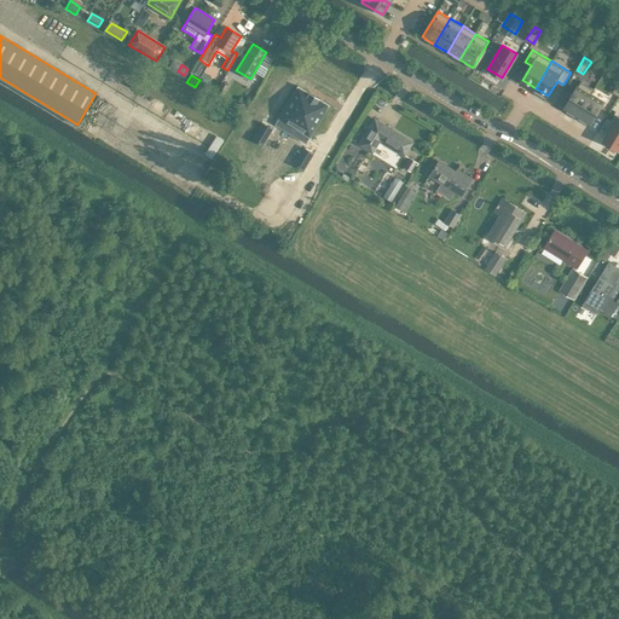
[(229,86),(223,82),(217,92),(223,96),(229,86)]
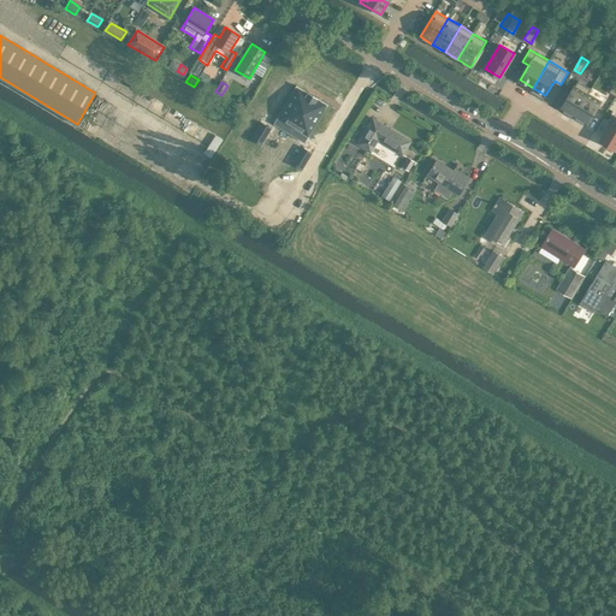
[(215,89),(209,86),(205,94),(211,98),(215,89)]
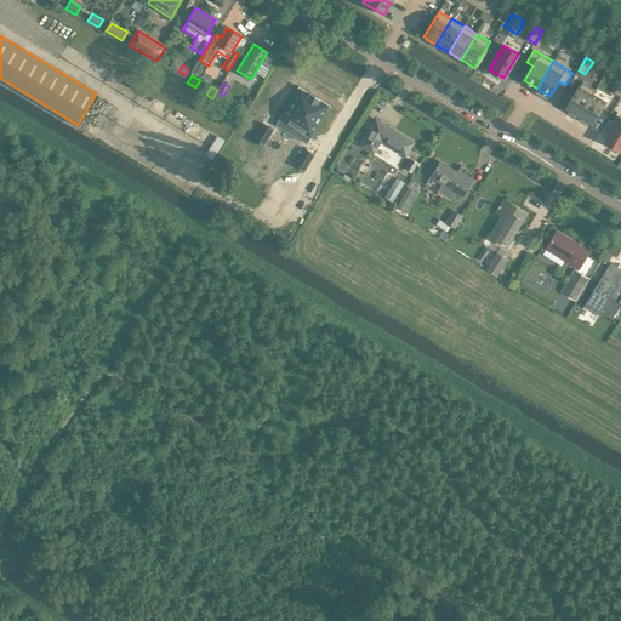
[(300,86),(280,119),(296,127),(315,96),(300,86)]
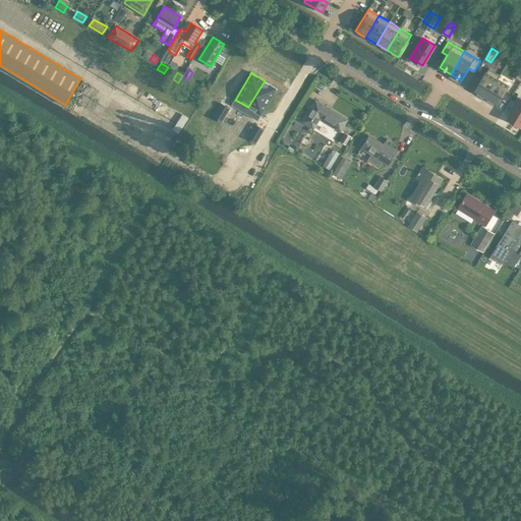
[(475,92),(486,98),(498,78),(487,72),(475,92)]
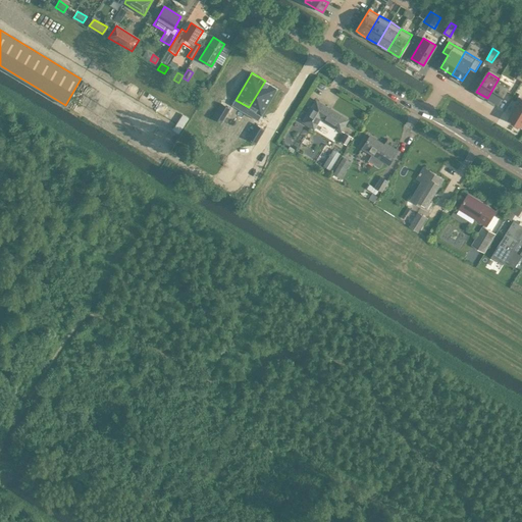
[(499,79),(487,98),(499,105),(510,86),(499,79)]
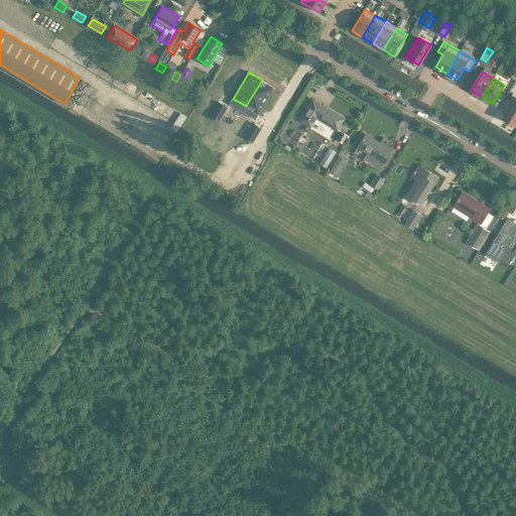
[(262,80),(246,106),(259,114),(275,87),(262,80)]
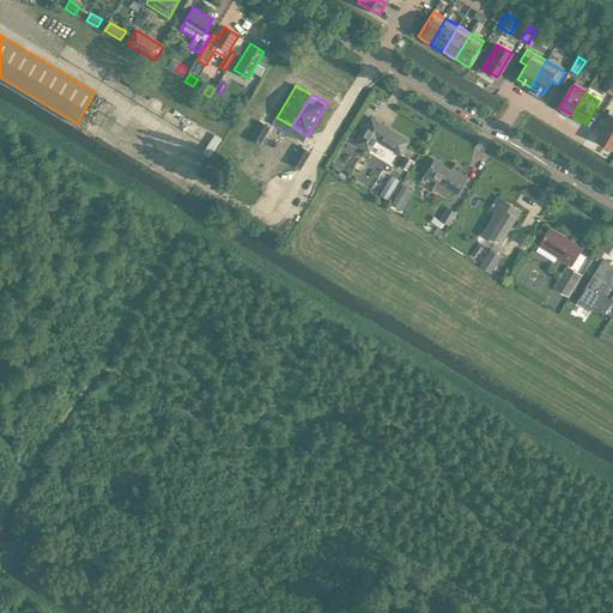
[(612,115),(599,139),(612,146),(612,115)]
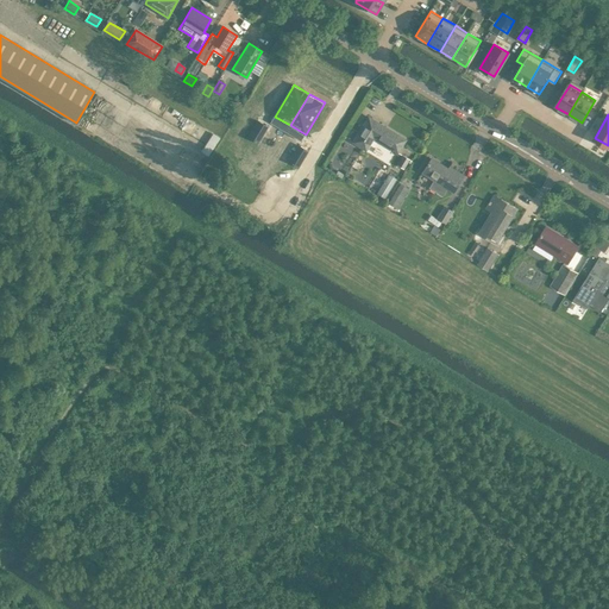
[(397,152),(406,139),(369,117),(353,142),(366,150),(374,138),(397,152)]
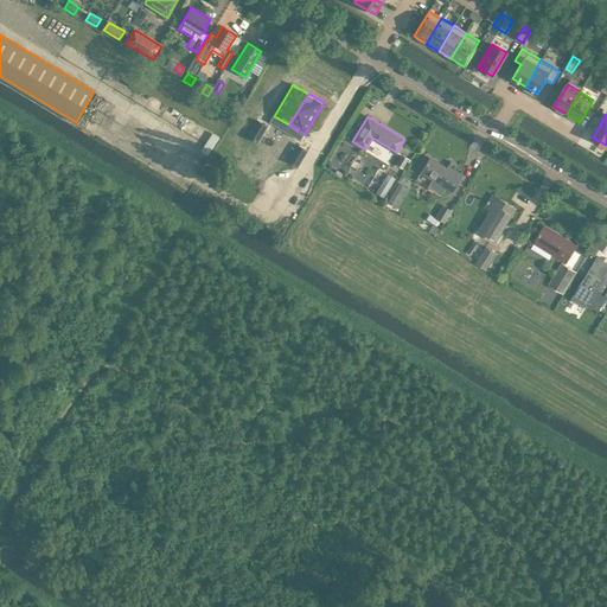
[(255,123),(246,140),(255,146),(264,129),(255,123)]
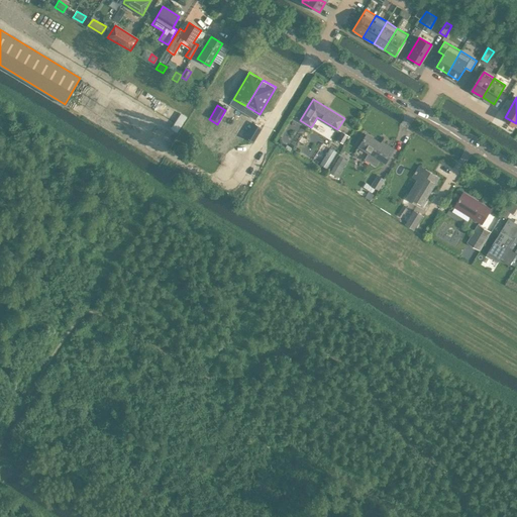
[(251,126),(243,140),(251,145),(260,131),(251,126)]
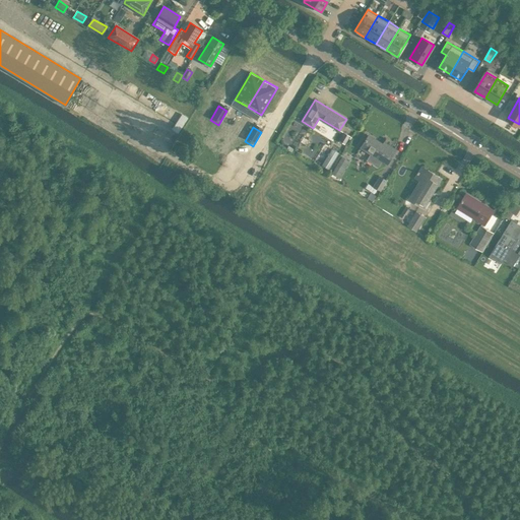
[(350,135),(344,132),(339,140),(345,144),(350,135)]
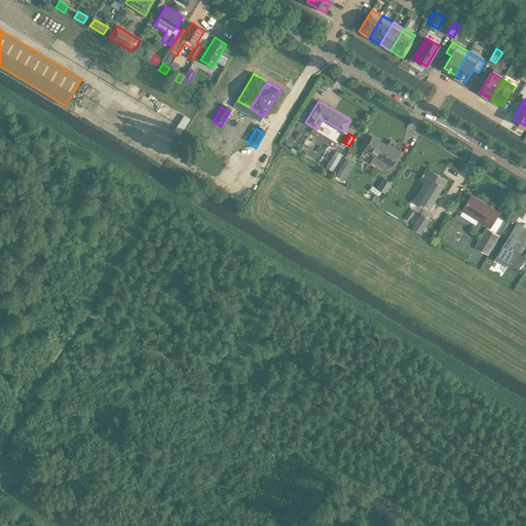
[(391,165),(402,151),(389,144),(391,141),(390,140),(387,146),(372,137),(365,149),(375,155),(371,162),(382,170),(386,162),(391,165)]
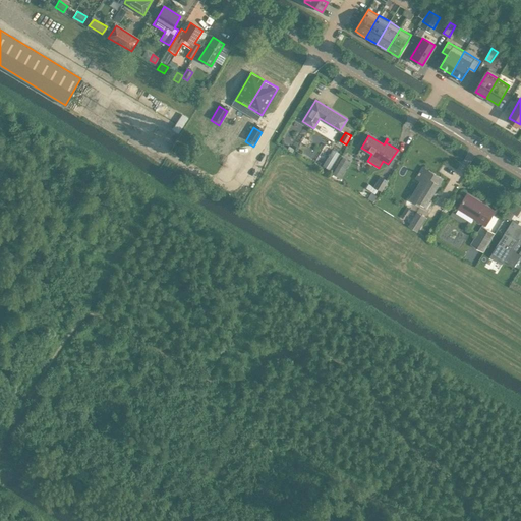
[(331,177),(335,179),(336,177),(340,179),(350,162),(343,157),(332,174),(333,174),(331,177)]
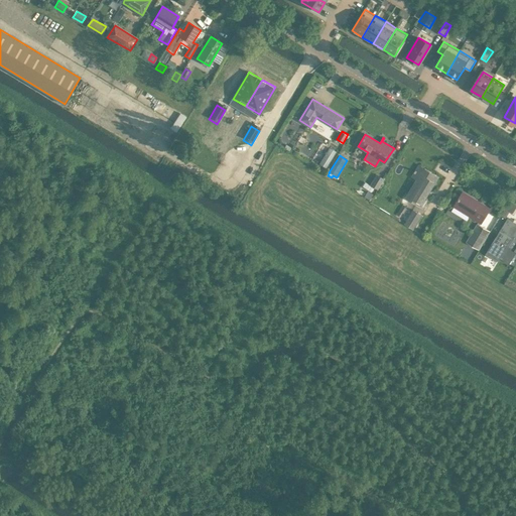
[(425,168),(424,169),(419,166),(420,165),(419,164),(416,170),(415,171),(412,176),(422,182),(419,187),(417,186),(410,200),(421,206),(427,196),(426,196),(429,191),(439,176),(425,168)]
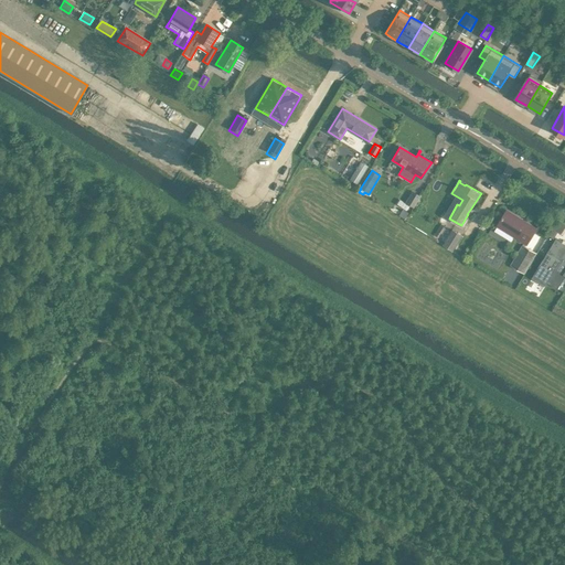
[(413,206),(420,195),(413,191),(406,202),(413,206)]
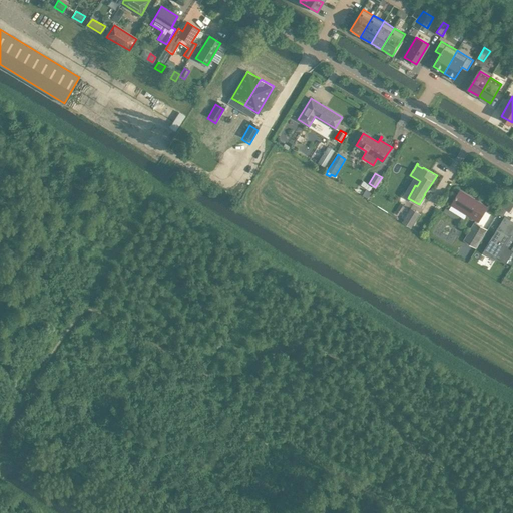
[(372,192),(364,187),(361,193),(369,198),(372,192)]
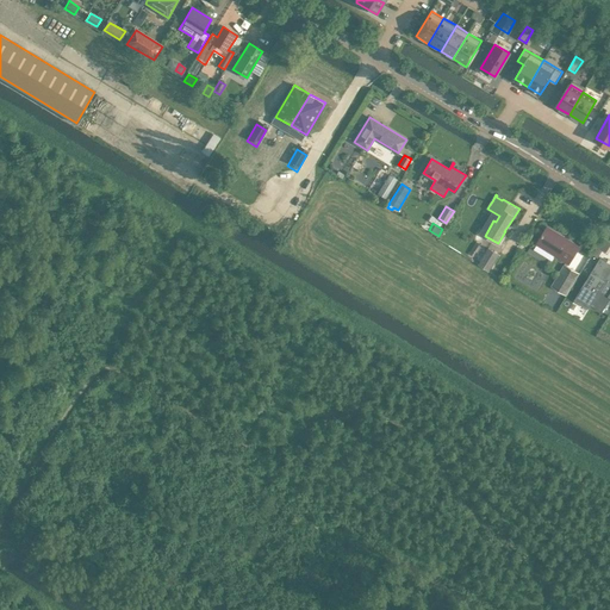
[(537,243),(537,244),(539,243),(556,254),(555,255),(570,263),(580,247),(561,235),(560,237),(547,229),(537,243)]
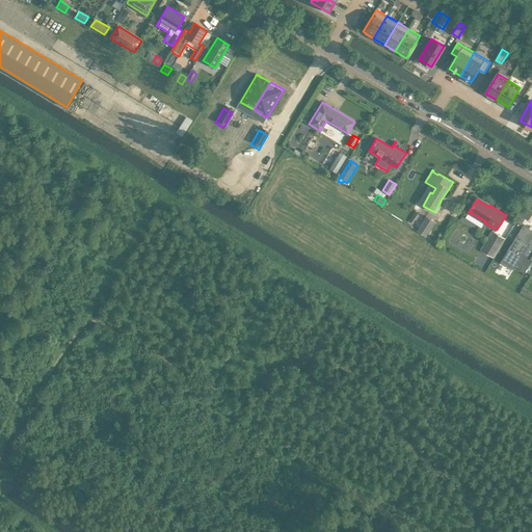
[(531,219),(531,209),(526,206),(520,215),(531,222),(531,219)]
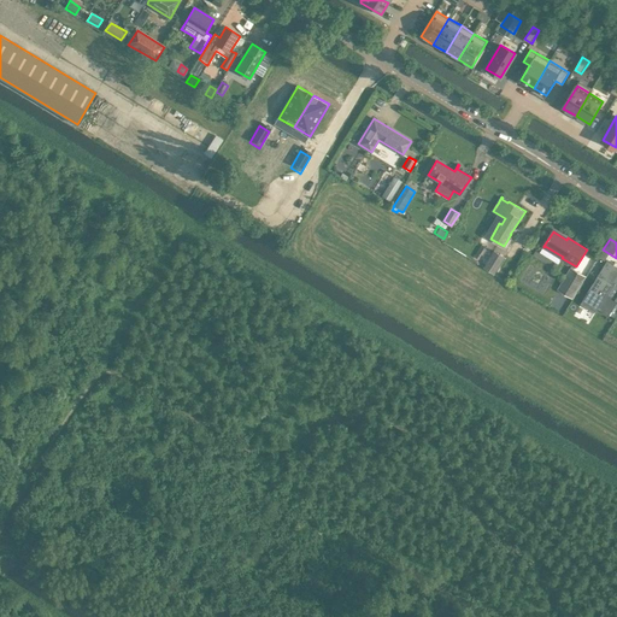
[(605,260),(610,254),(603,250),(599,257),(605,260)]
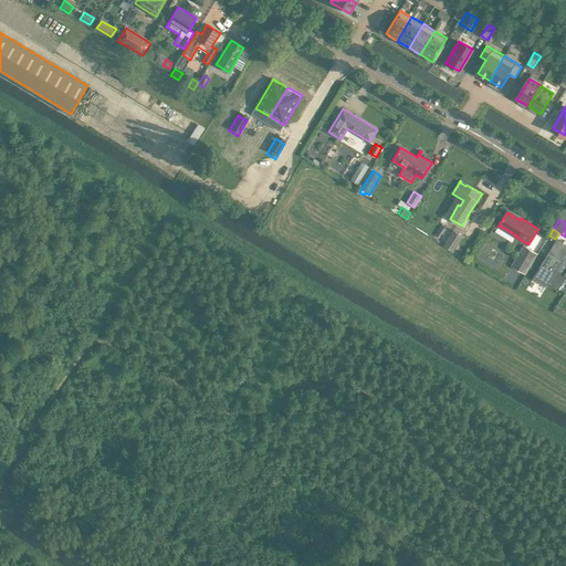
[(454,251),(463,236),(454,230),(444,245),(454,251)]
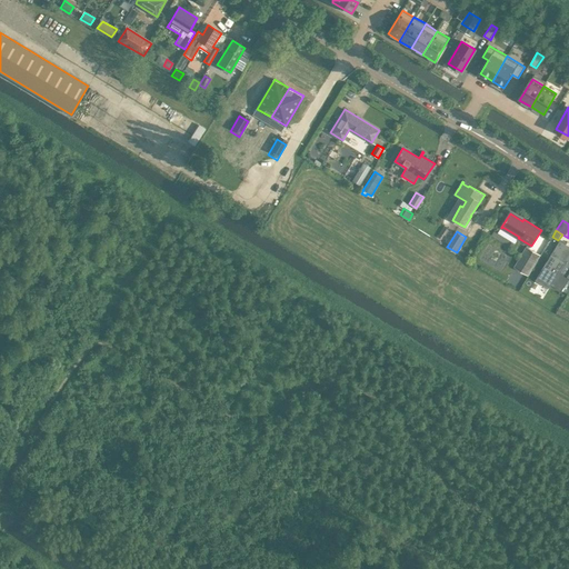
[(568,277),(568,276),(568,246),(560,241),(537,278),(538,281),(541,285),(546,286),(549,286),(559,291),(568,277)]
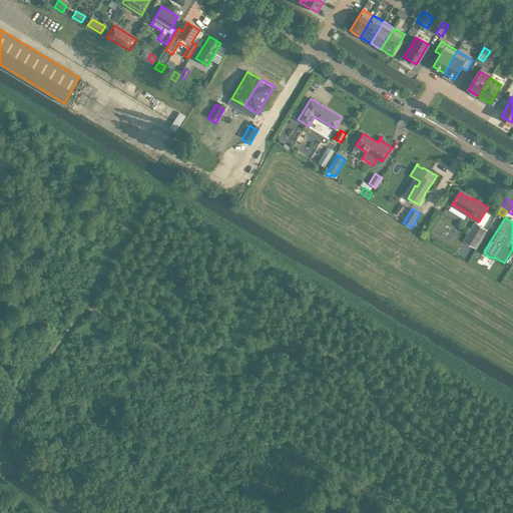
[(464,240),(476,247),(487,229),(475,222),(464,240)]
